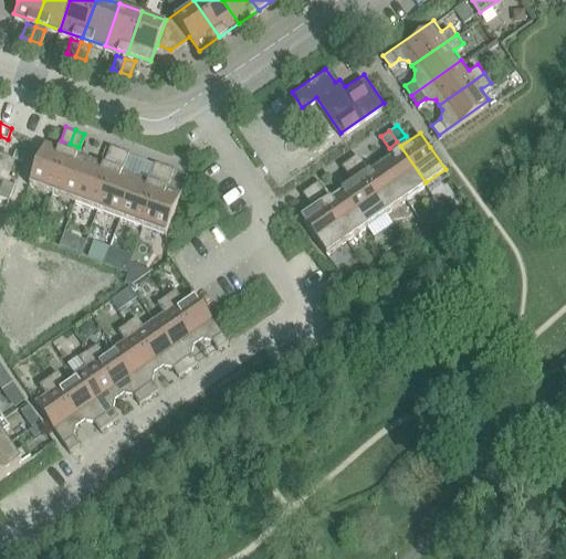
[(30,181),(53,190),(67,148),(44,140),(30,181)]
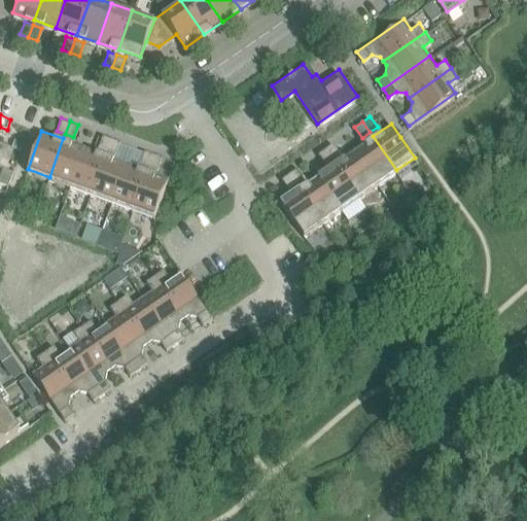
[(98,146),(107,149),(111,136),(103,133),(98,146)]
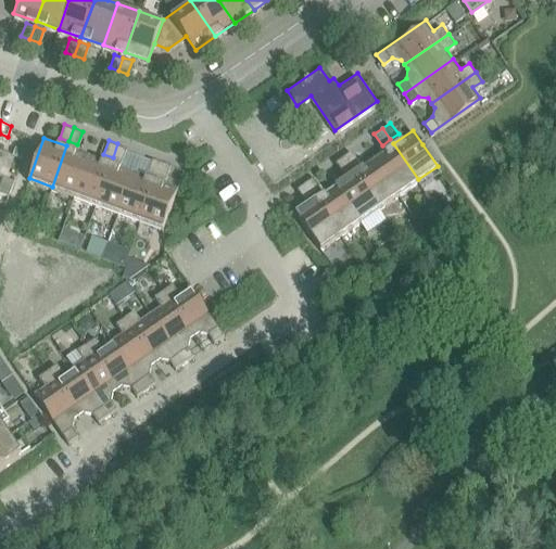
[(113,157),(122,161),(127,147),(117,143),(113,157)]
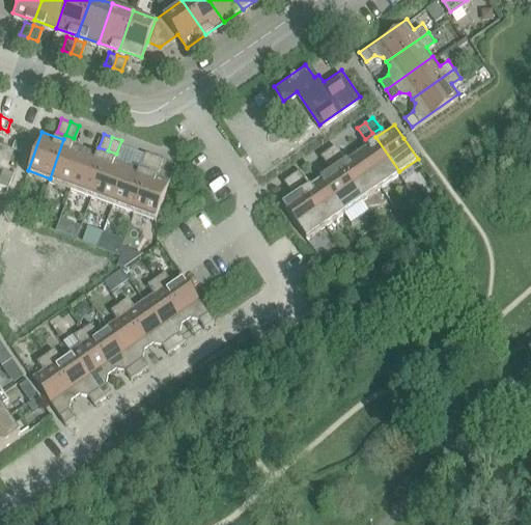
[(375,137),(357,150),(381,185),(399,171),(375,137)]
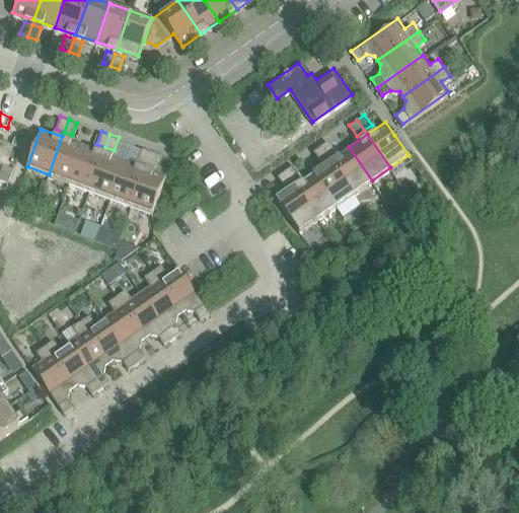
[(49,174),(69,181),(83,144),(62,136),(49,174)]
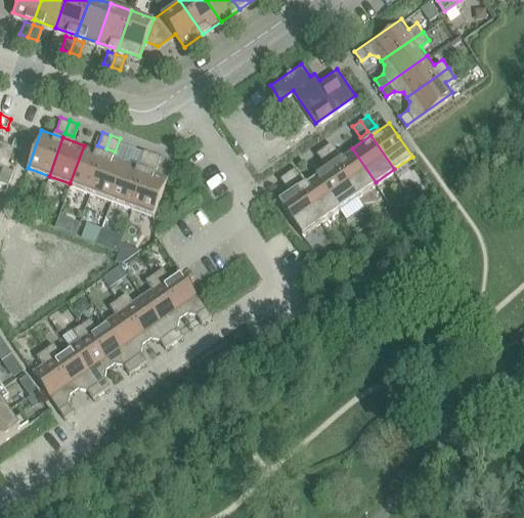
[(332,140),(323,145),(332,157),(339,152),(332,140)]
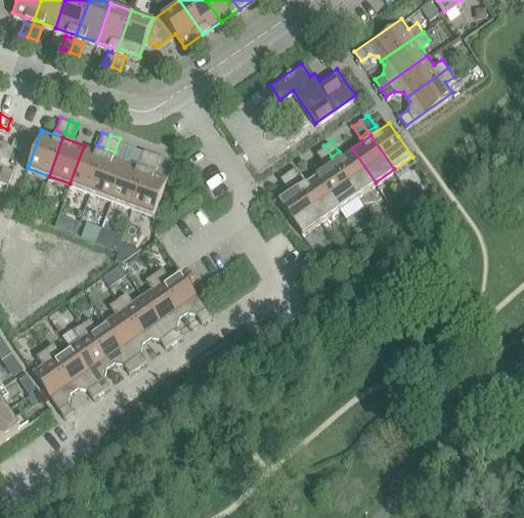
[(104,153),(84,145),(70,183),(90,191),(104,153)]
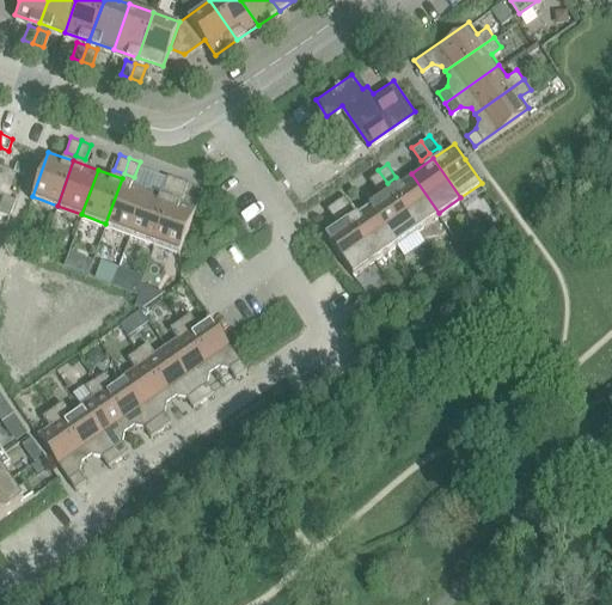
[(369,176),(378,189),(387,183),(378,170),(369,176)]
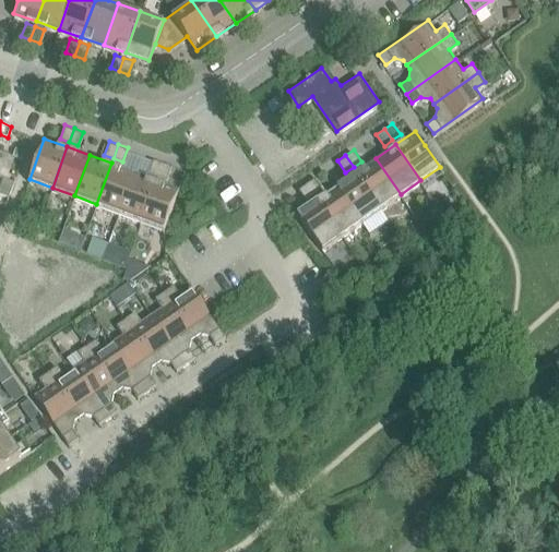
[(149,171),(157,175),(163,160),(153,157),(149,171)]
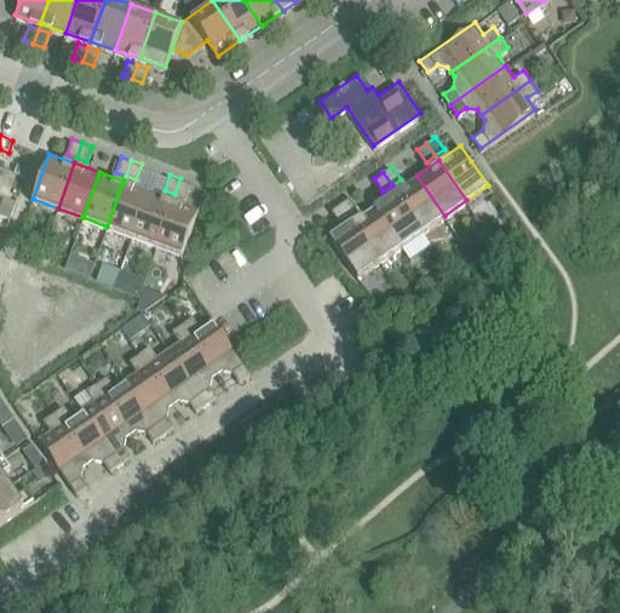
[(417,176),(395,190),(423,230),(445,216),(417,176)]
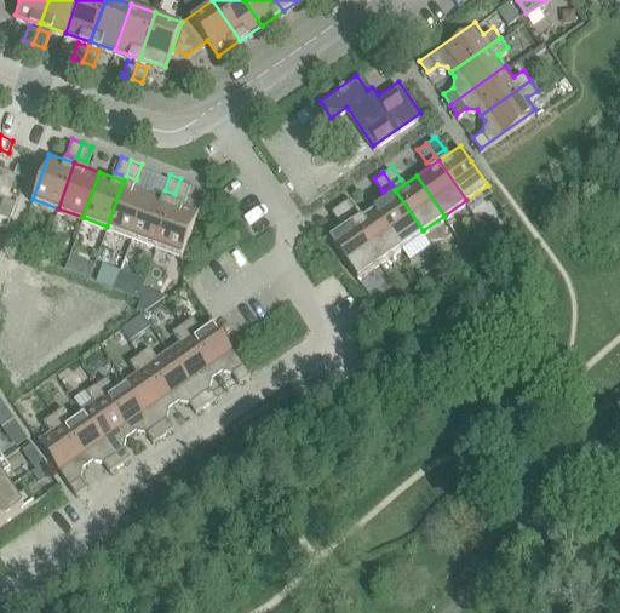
[(181,178),(174,194),(185,198),(190,182),(181,178)]
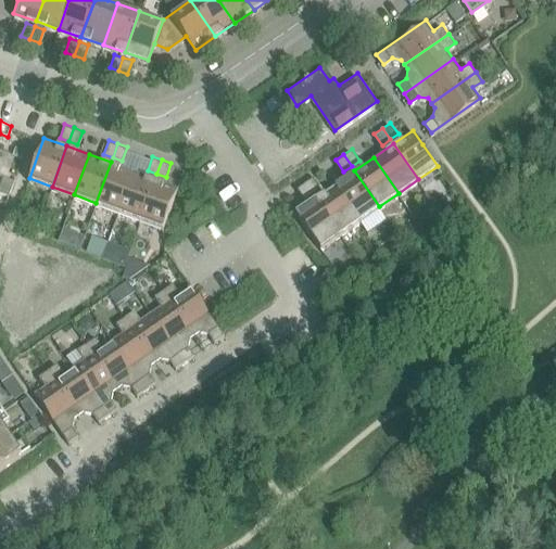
[(133,170),(111,162),(96,203),(118,211),(133,170)]
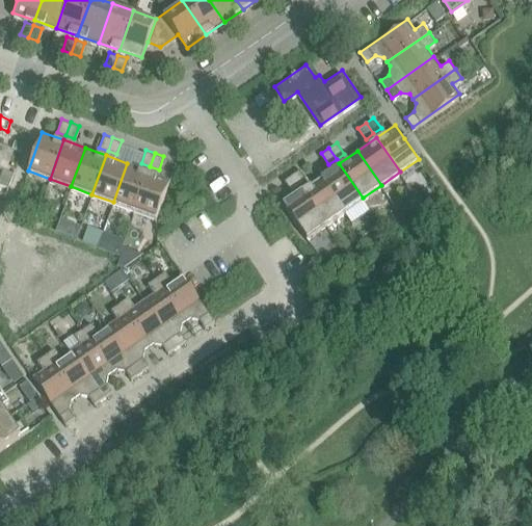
[(113,202),(134,210),(149,171),(127,163),(113,202)]
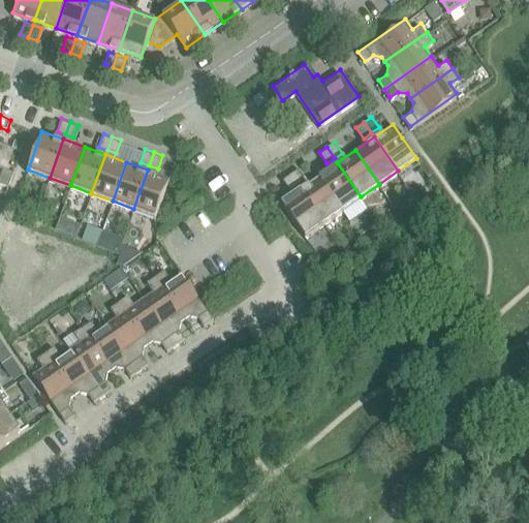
[(319,175),(342,209),(361,196),(337,162),(319,175)]
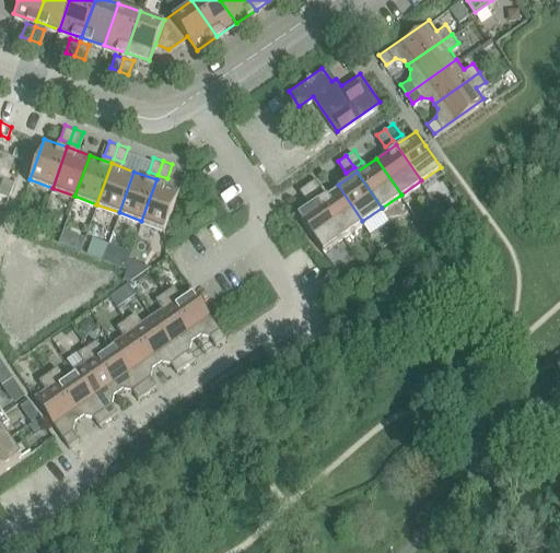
[(307,183),(315,195),(324,189),(315,177),(307,183)]
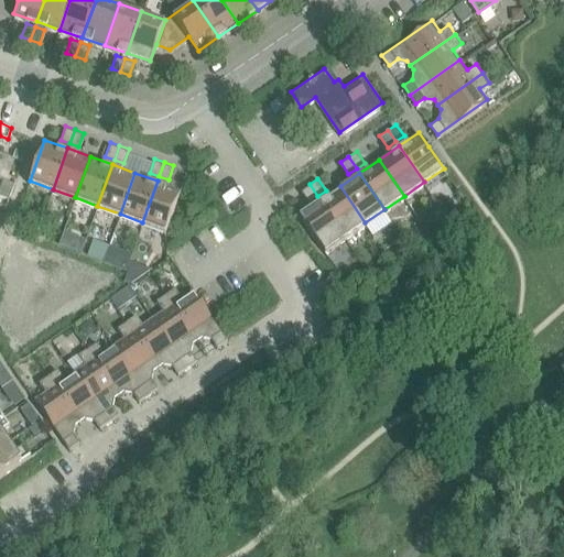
[(142,222),(165,230),(181,189),(158,181),(142,222)]
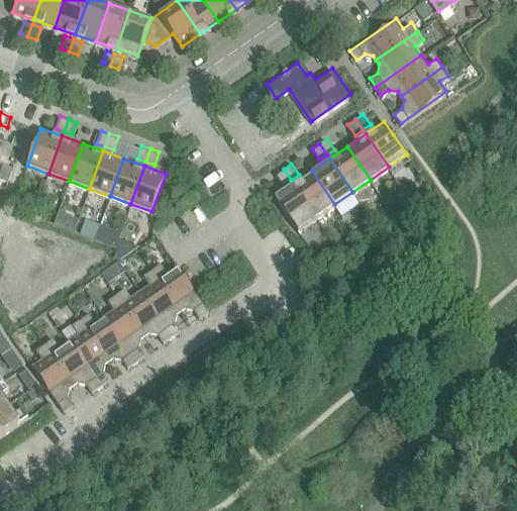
[(291,180),(284,169),(276,174),(284,185),(291,180)]
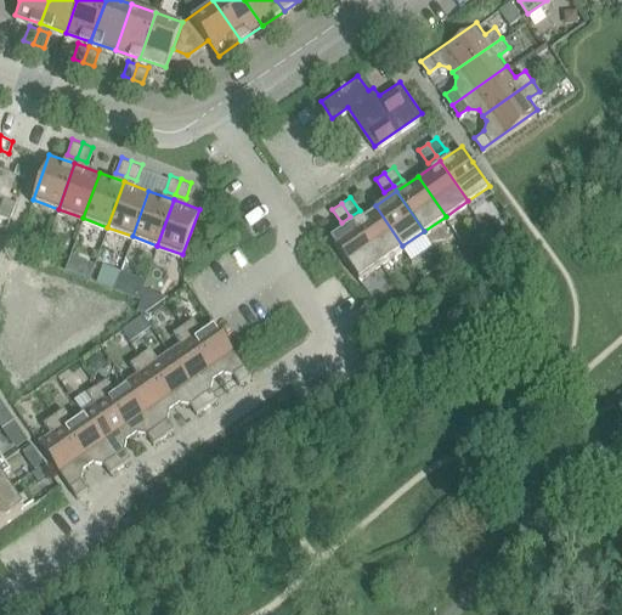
[(402,246),(375,206),(354,221),(382,261),(402,246)]
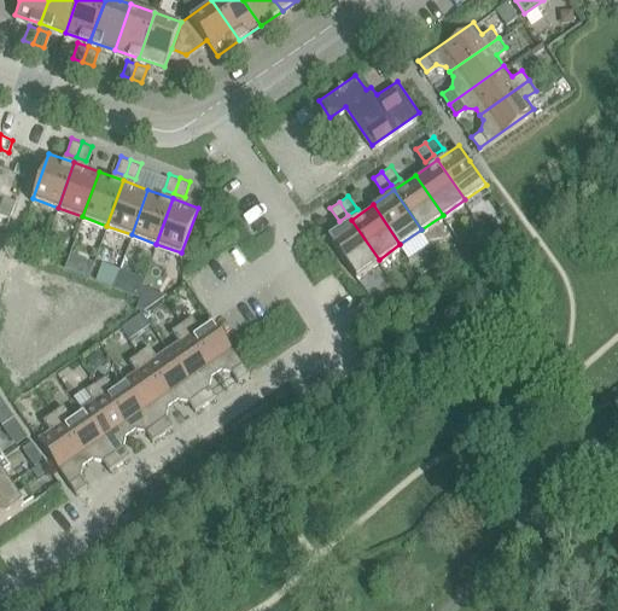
[(379,260),(351,220),(330,234),(356,274),(379,260)]
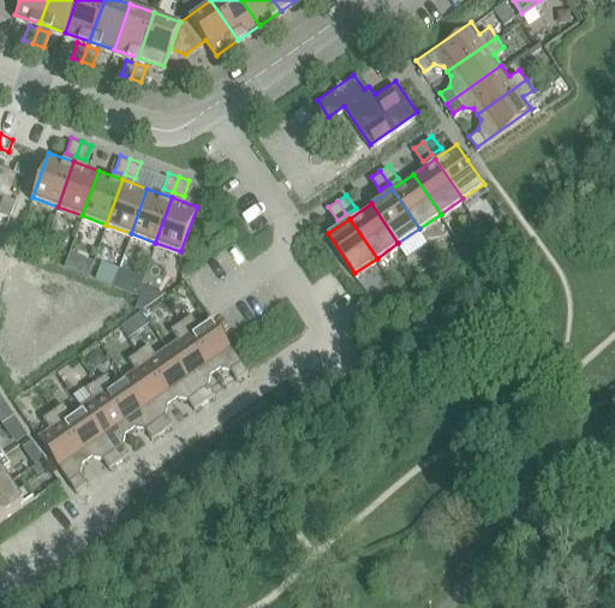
[(181,320),(215,369),(220,365),(231,367),(237,376),(248,369),(210,314),(198,322),(191,313),(181,320)]
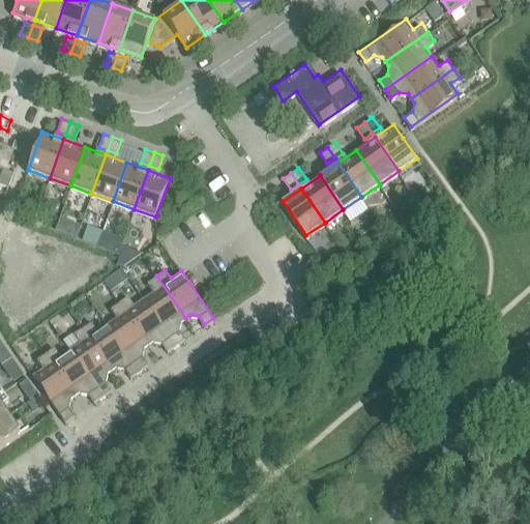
[(153,290),(144,296),(176,344),(185,338),(179,329),(181,321),(185,318),(156,275),(147,282),(153,290)]
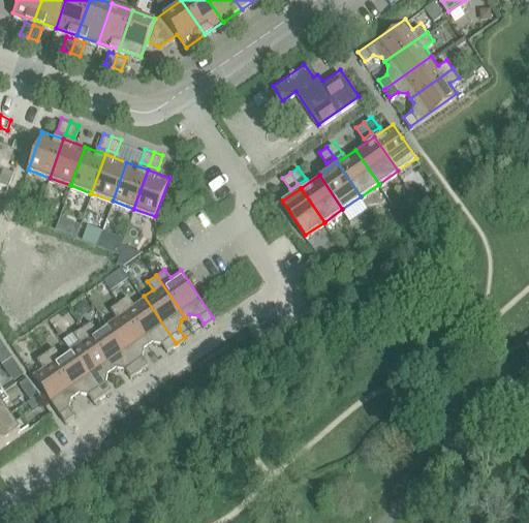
[(119,300),(149,342),(153,339),(161,341),(167,349),(176,343),(143,297),(133,303),(128,294),(119,300)]
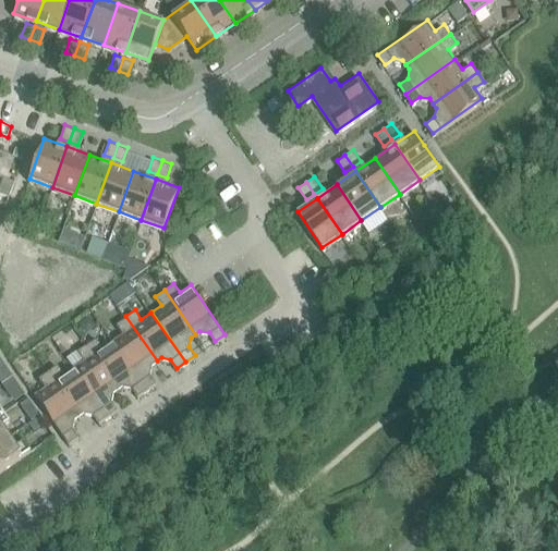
[(157,360),(125,316),(117,322),(122,331),(112,339),(147,388),(156,382),(150,374),(152,364),(157,360)]
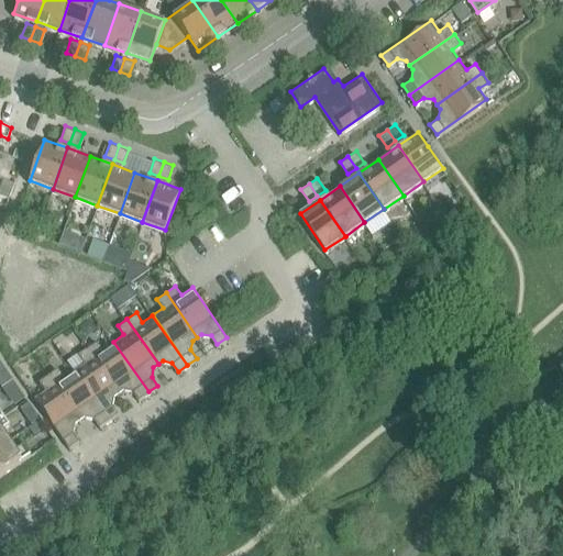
[(97,340),(88,346),(119,391),(123,388),(133,389),(139,398),(148,391),(113,342),(103,348),(97,340)]
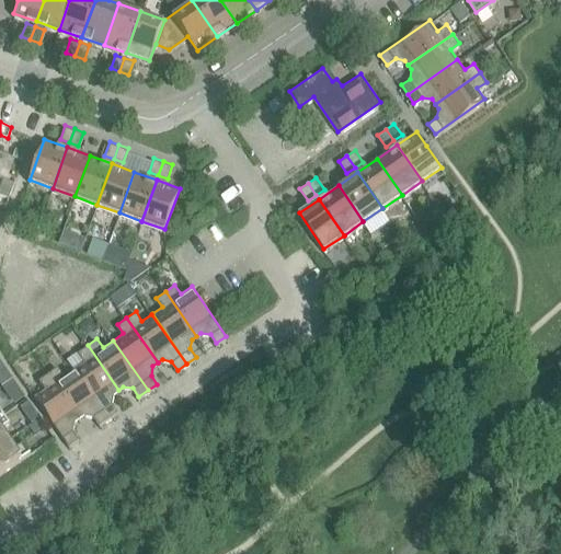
[(75,367),(109,417),(118,411),(112,402),(114,393),(118,390),(88,345),(78,351),(84,360),(75,367)]
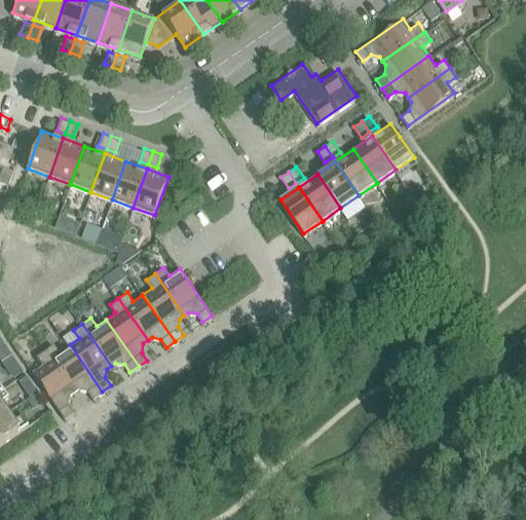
[(102,392),(70,344),(60,351),(54,343),(45,348),(74,392),(79,388),(87,390),(94,398),(102,392)]
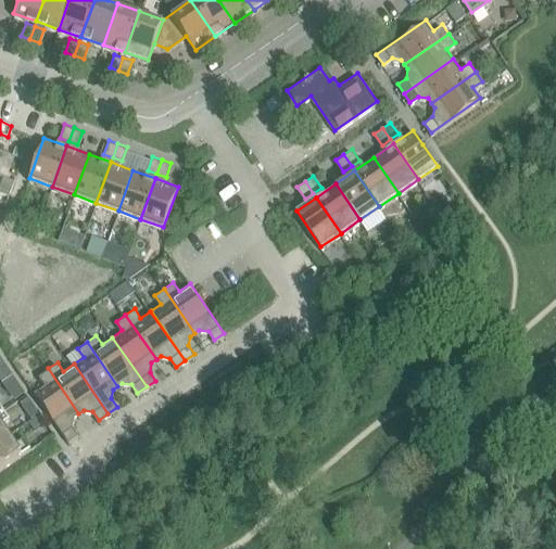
[(78,413),(48,368),(39,374),(45,384),(34,391),(68,441),(78,434),(73,425),(74,417),(78,413)]
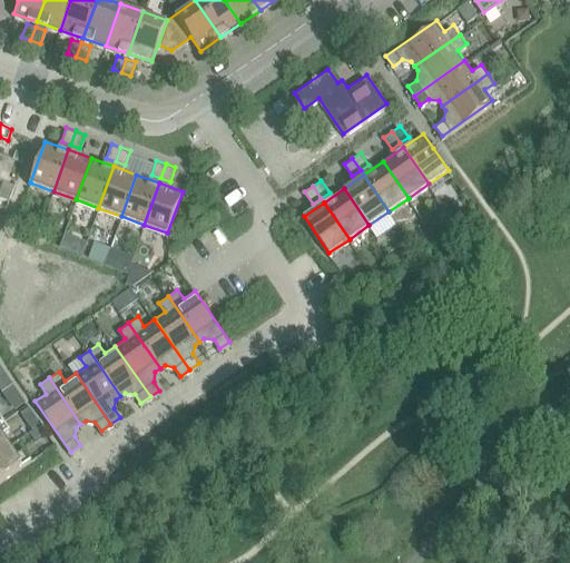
[(3,417),(0,420),(0,478),(31,458),(23,447),(15,454),(0,434),(10,427),(3,417)]
